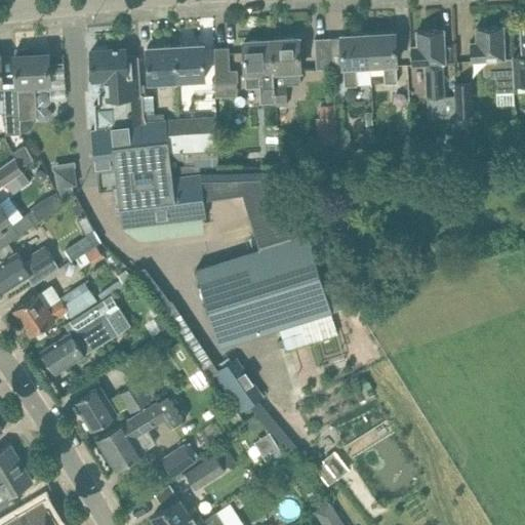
[(524,24),(521,24),(523,55),(514,56),(514,57),(513,57),(514,83),(524,82),(524,24)]
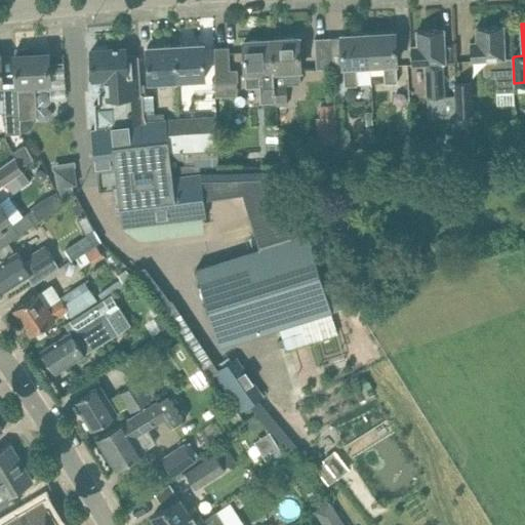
[(502,25),(476,27),(477,41),(470,42),(471,61),(481,59),(482,73),(487,77),(494,76),(495,91),(512,90),(511,84),(514,83),(513,57),(505,57),(502,25)]
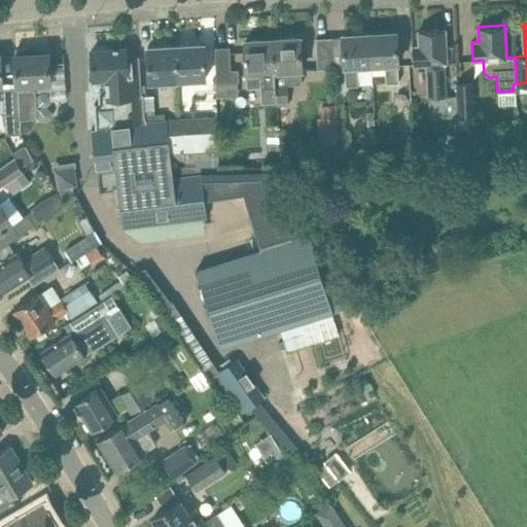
[(413,45),(414,64),(427,63),(429,118),(446,117),(457,116),(457,115),(456,95),(446,96),(444,62),(447,62),(445,29),(418,30),(419,45),(413,45)]
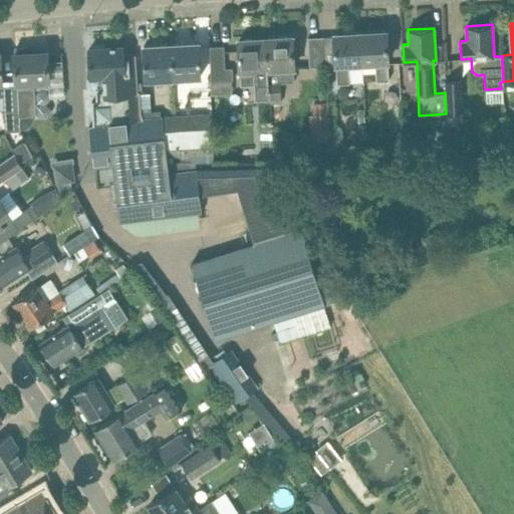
[(389,61),(388,50),(387,30),(360,32),(362,67),(375,66),(376,80),(389,80),(388,61),(389,61)]
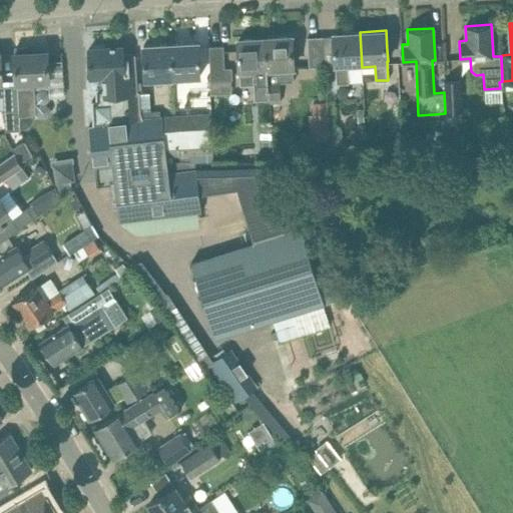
[(362,81),(362,67),(360,32),(334,33),(335,64),(336,64),(337,83),(349,82),(362,81)]
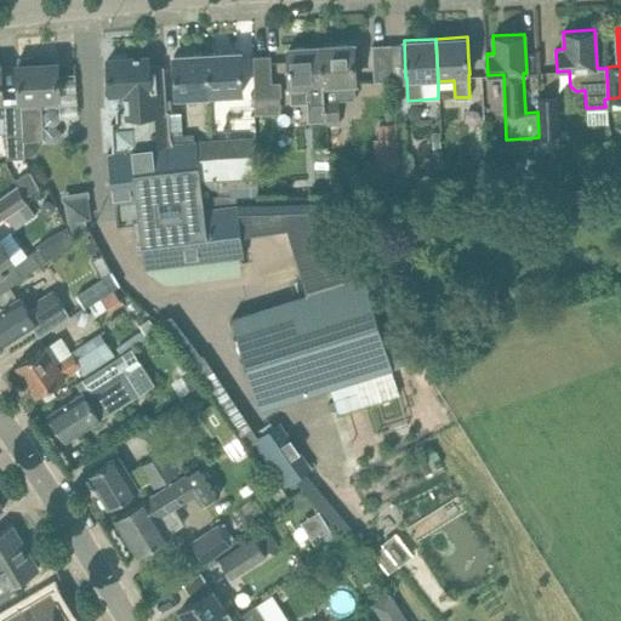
[(355,80),(354,68),(353,44),(323,46),(326,118),(328,125),(340,124),(340,118),(339,98),(355,97),(354,80),(355,80)]
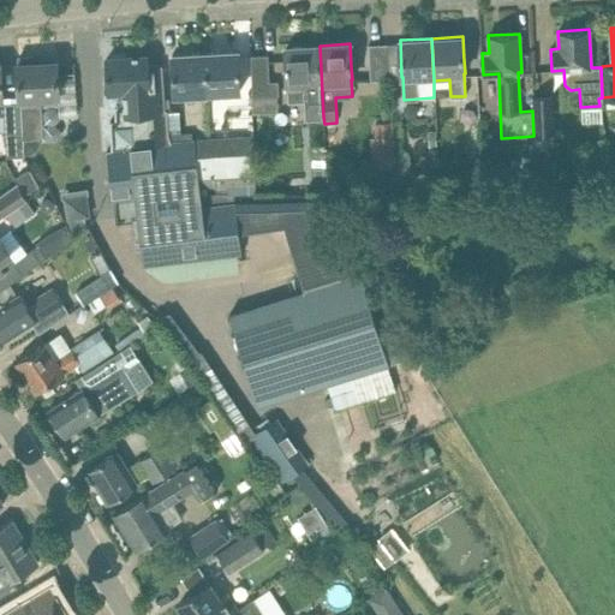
[(370,79),(392,78),(390,43),(369,45),(370,79)]
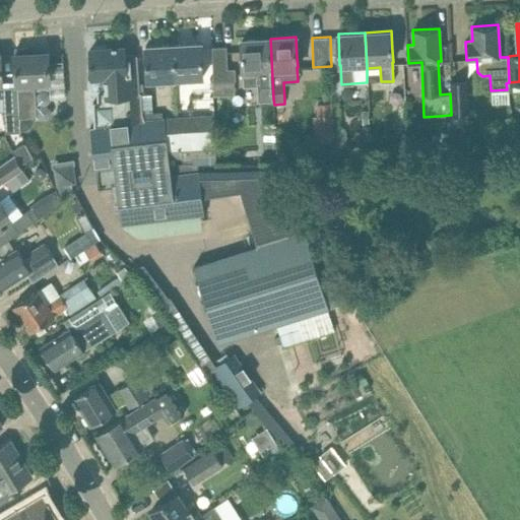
[(260,100),(273,99),(270,39),(242,40),(245,84),(259,83),(260,100)]
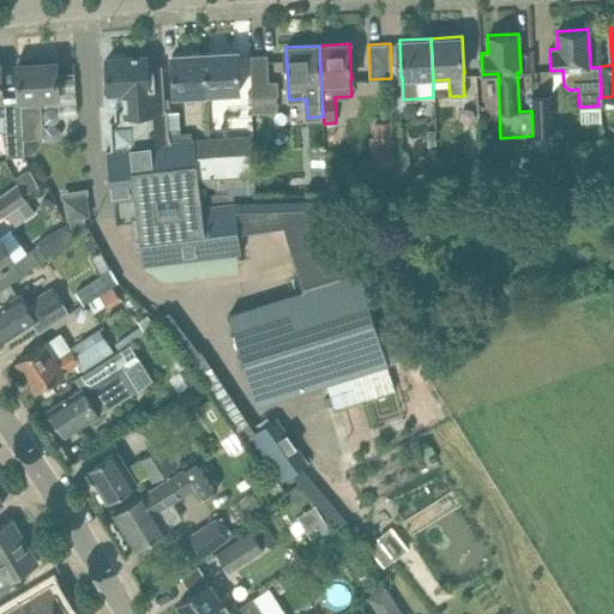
[(240,91),(239,74),(238,50),(206,52),(209,92),(240,91)]
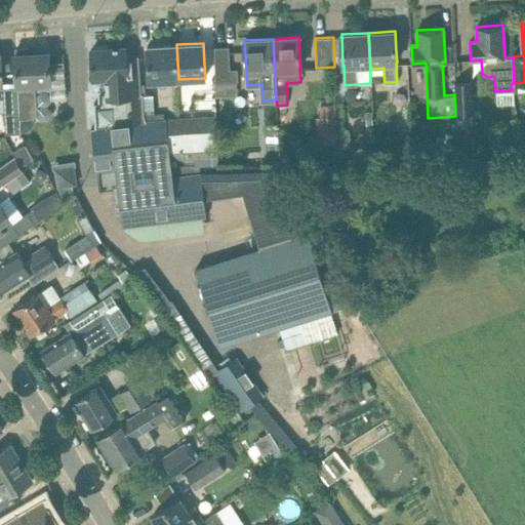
[(149,81),(178,79),(176,44),(147,46),(149,81)]
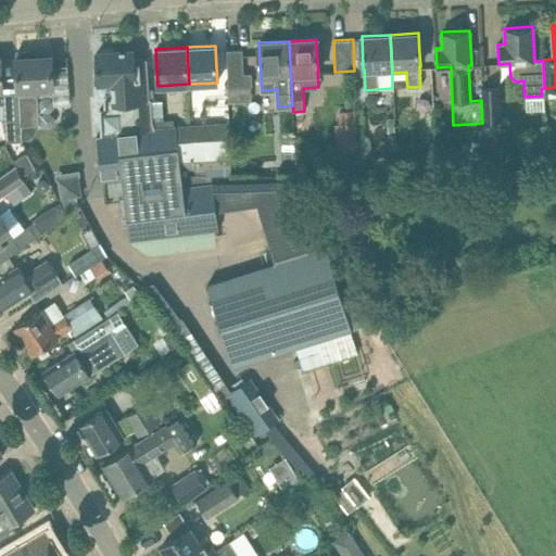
[(101,52),(97,52),(98,72),(97,73),(97,77),(98,77),(98,81),(112,81),(113,96),(103,96),(104,109),(99,109),(101,135),(153,129),(153,126),(153,121),(151,99),(149,99),(148,80),(147,59),(134,59),(133,50),(113,51),(113,49),(101,50),(101,52)]
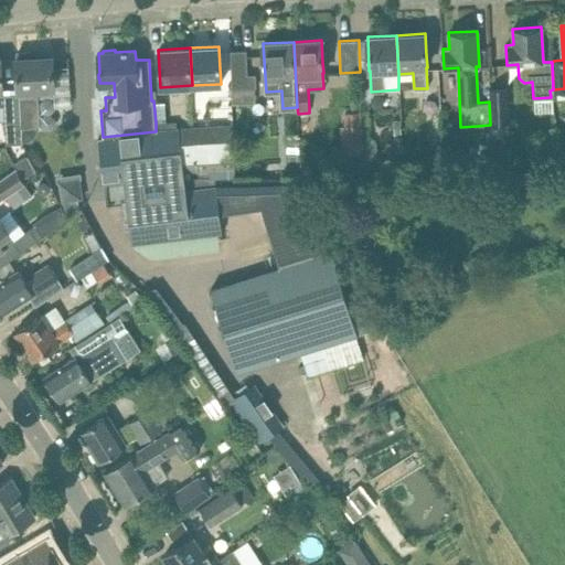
[(231,51),(232,103),(255,102),(254,87),(256,87),(256,74),(247,74),(246,50),(231,51)]
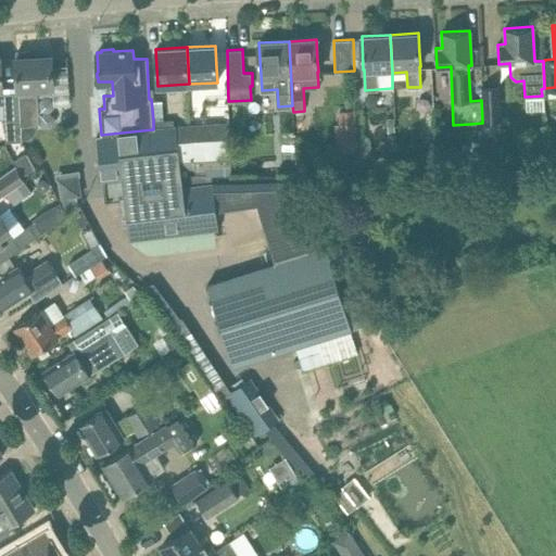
[(16,58),(15,58),(17,79),(17,88),(19,92),(22,139),(27,139),(32,137),(34,134),(36,129),(35,124),(39,124),(37,87),(52,86),(52,77),(51,71),(50,55),(32,57),(30,51),(16,52),(16,58)]
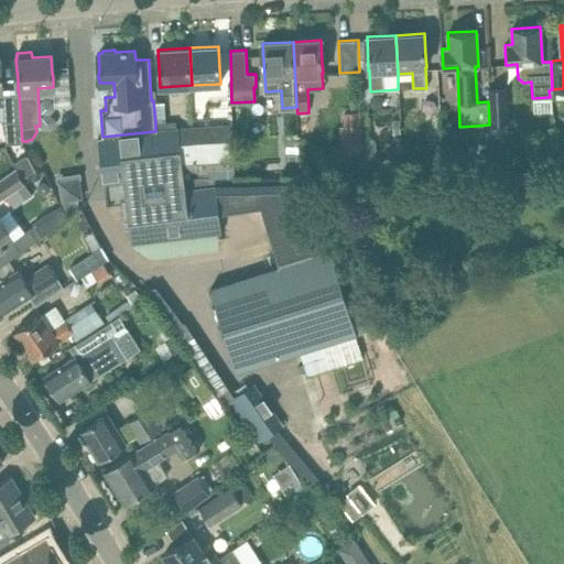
[(507,87),(488,88),(488,101),(489,123),(509,122),(507,87)]
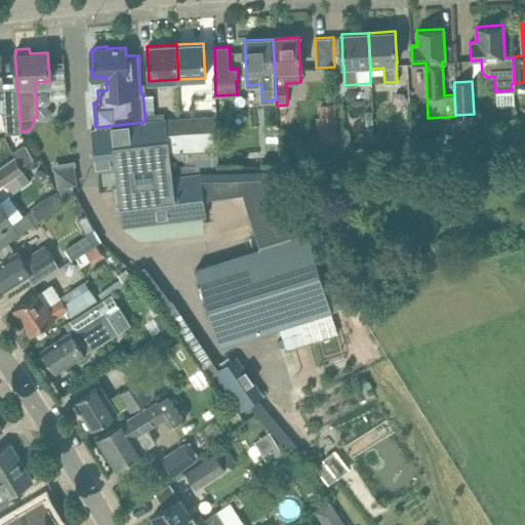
[(17,87),(3,88),(3,97),(4,114),(5,133),(21,133),(21,131),(17,87)]
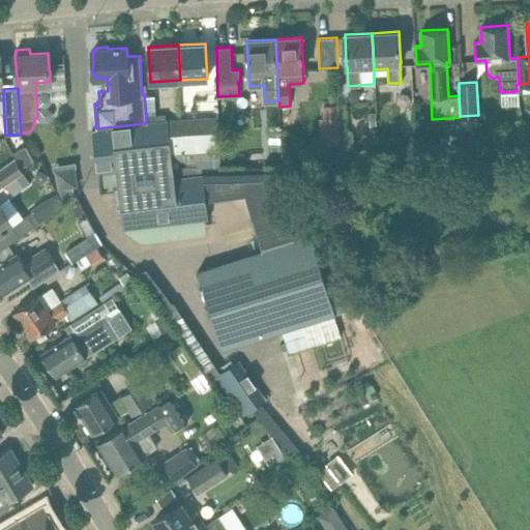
[(339,128),(337,105),(323,105),(324,129),(339,128)]
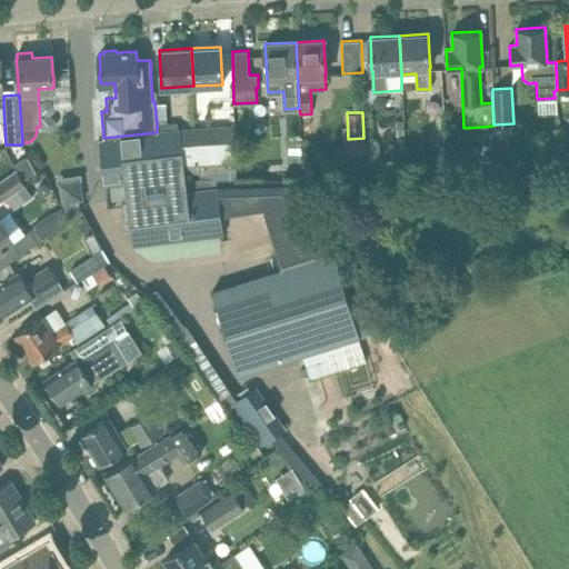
[(235,125),(196,127),(199,171),(199,179),(236,177),(235,125)]
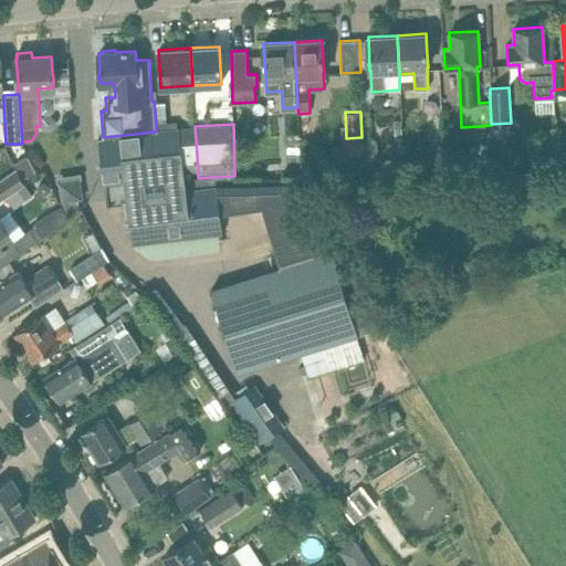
[(195,126),(179,127),(185,171),(198,170),(195,126)]
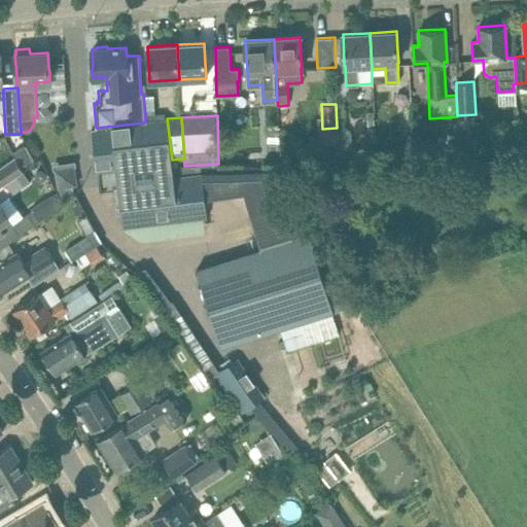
[(96,128),(92,129),(92,130),(93,130),(98,171),(99,187),(118,185),(118,188),(124,226),(208,216),(205,199),(243,192),(260,250),(305,236),(282,166),(264,167),(220,168),(202,169),(203,174),(171,178),(170,166),(170,162),(171,162),(172,162),(172,160),(167,118),(165,118),(145,119),(145,123),(96,128)]
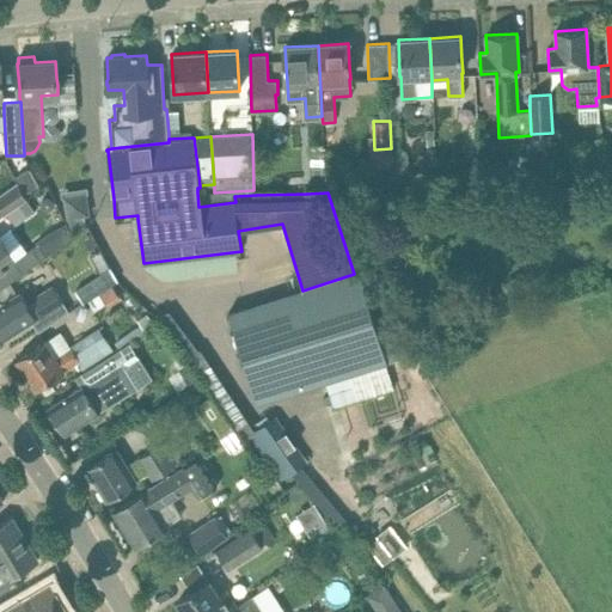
[(408,171),(408,153),(391,154),(392,189),(436,188),(436,170),(408,171)]
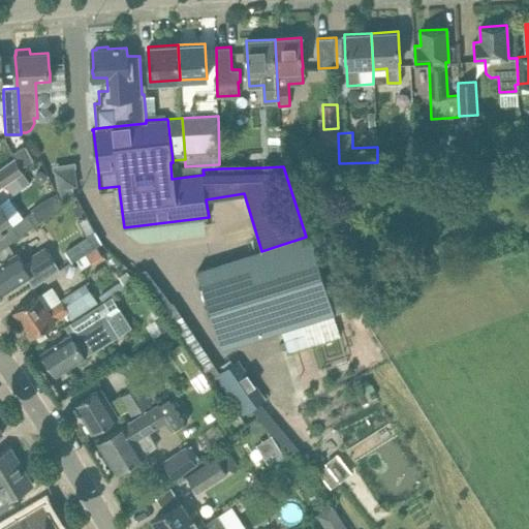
[(26,147),(16,152),(23,166),(33,161),(26,147)]
